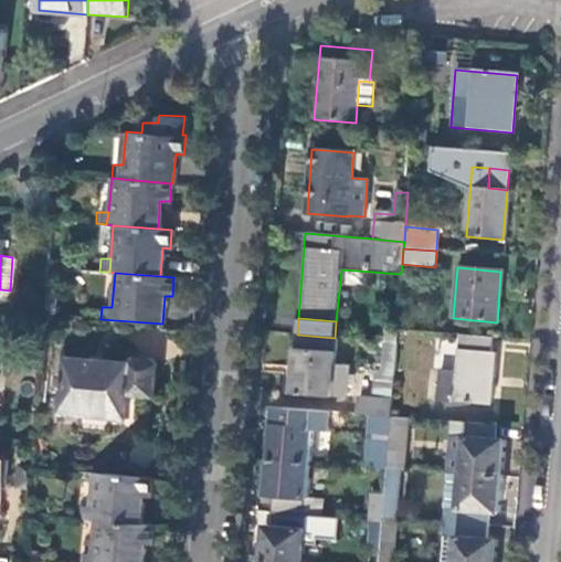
[(397,330),(384,329),(383,342),(384,342),(395,343),(397,330)]
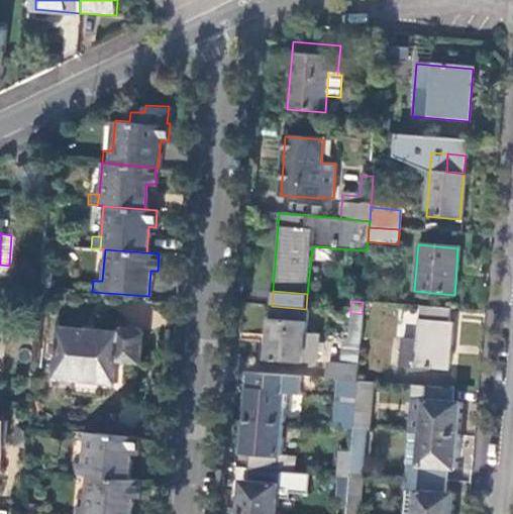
[(268,361),(316,365),(318,335),(304,334),(306,309),(272,306),(270,335),(265,334),(264,343),(269,344),(268,361)]
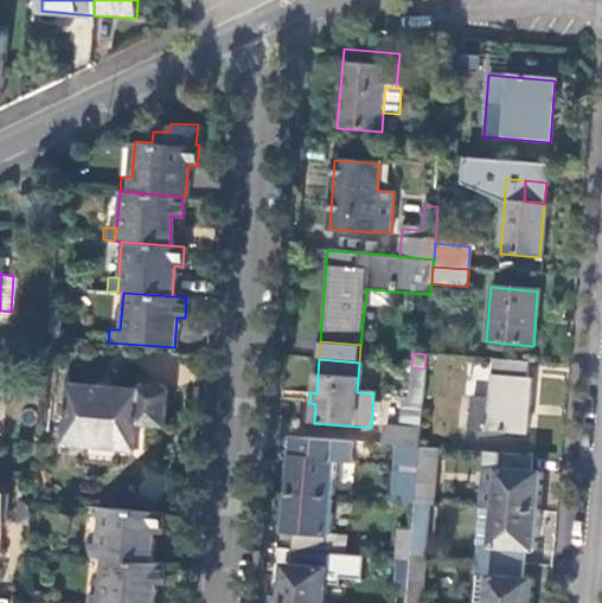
[(527,363),(492,360),(488,399),(471,397),(468,430),(525,435),(530,380),(526,380),(527,363)]
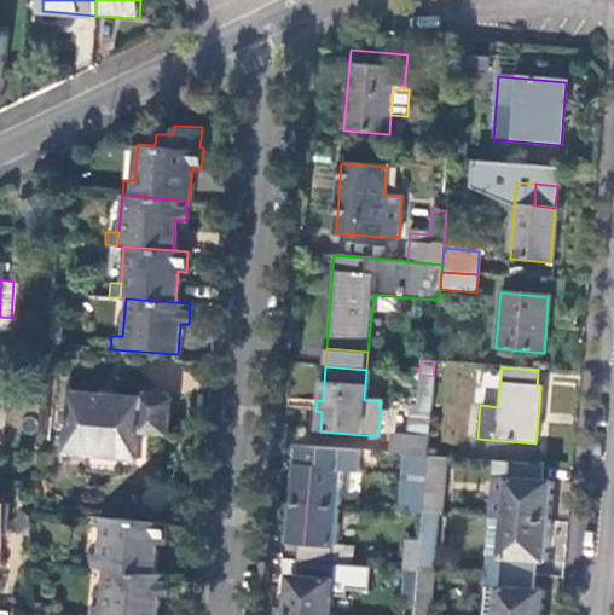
[(426,458),(433,376),(421,375),(418,401),(415,401),(413,410),(409,410),(407,437),(392,436),(391,454),(411,457),(426,458)]
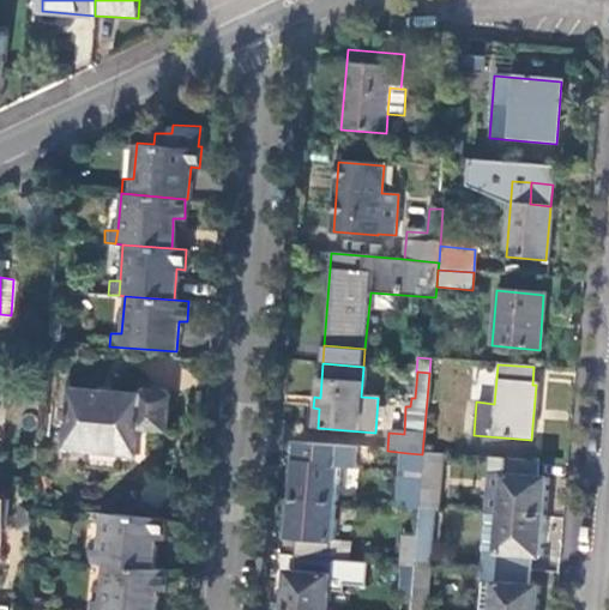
[(139,452),(142,420),(170,422),(174,387),(145,385),(144,393),(71,386),(65,445),(139,452)]
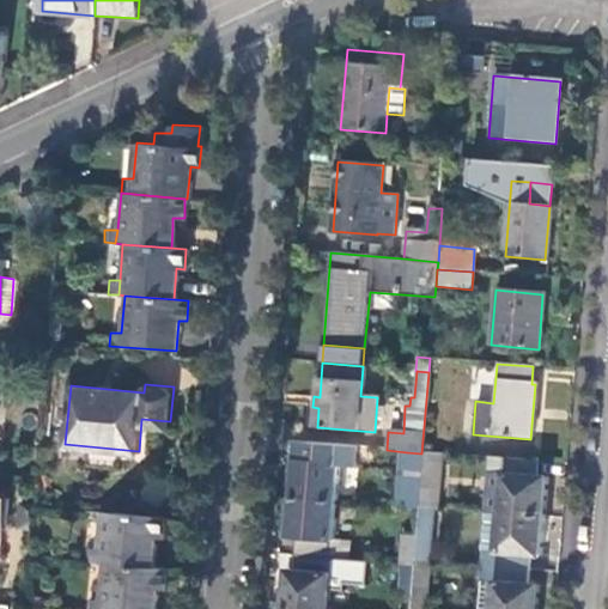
[(357,448),(306,443),(304,462),(296,462),(292,499),(336,503),(340,466),(356,467),(357,448)]
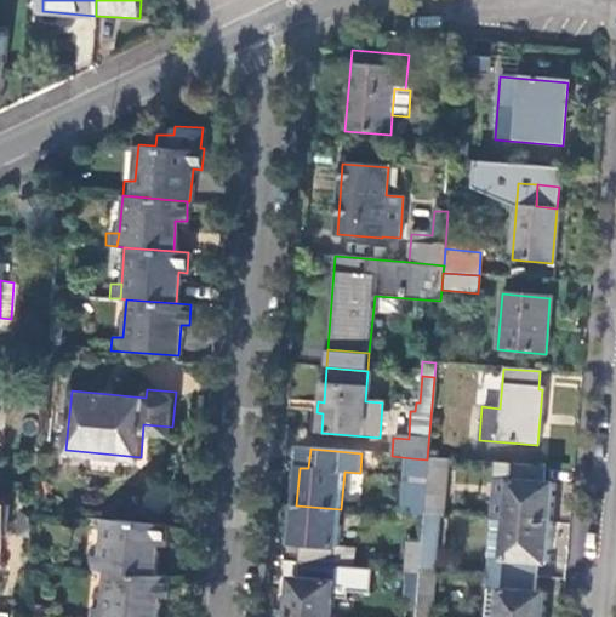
[(422,515),(427,460),(412,458),(408,515),(422,516),(422,515)]
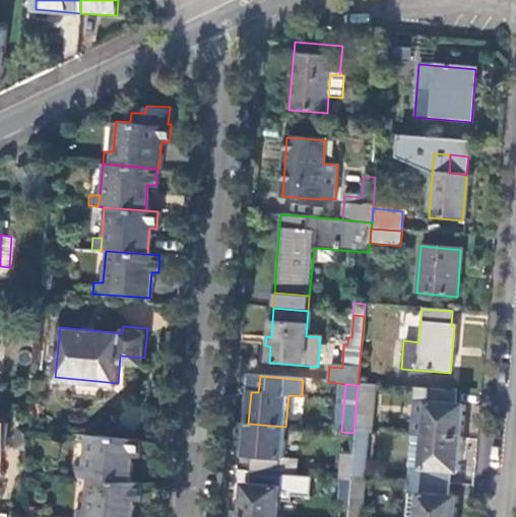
[(370,433),(373,386),(358,385),(353,432),(367,433),(370,433)]
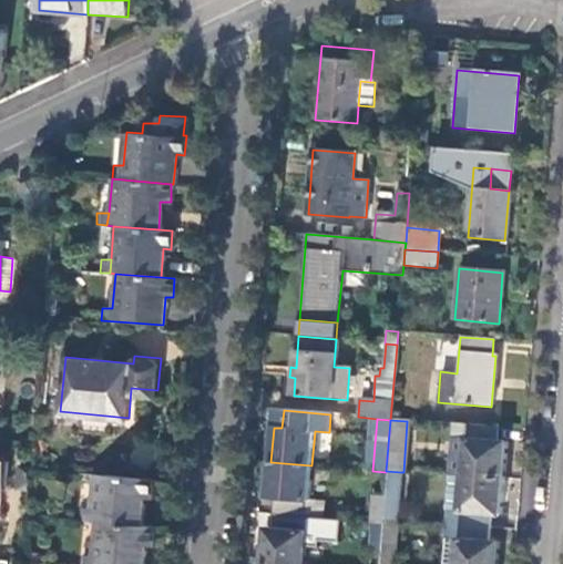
[(497,442),(498,429),(468,427),(463,478),(502,481),(505,443),(497,442)]
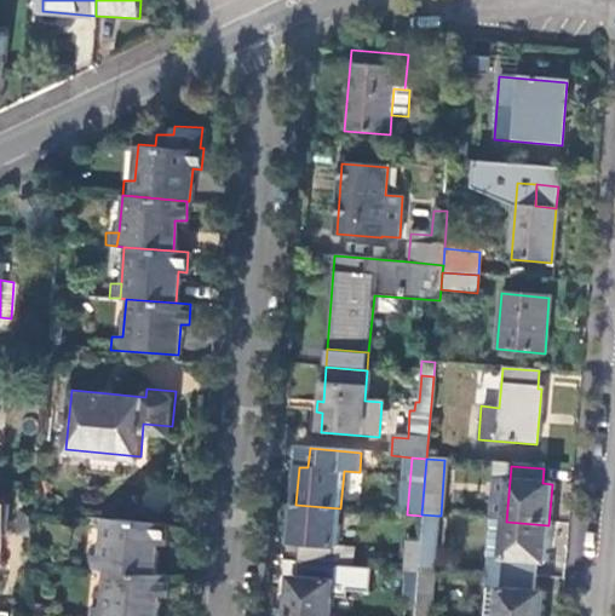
[(340,508),(295,505),(292,542),(300,543),(299,563),(352,568),(354,548),(337,547),(340,508)]
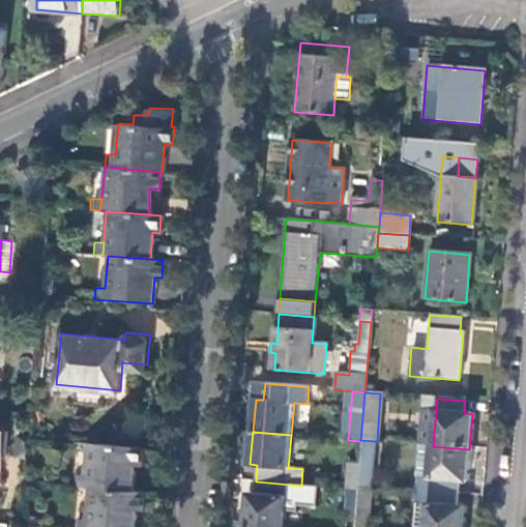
[(374,441),(360,440),(360,441),(358,465),(357,487),(371,488),(374,441)]
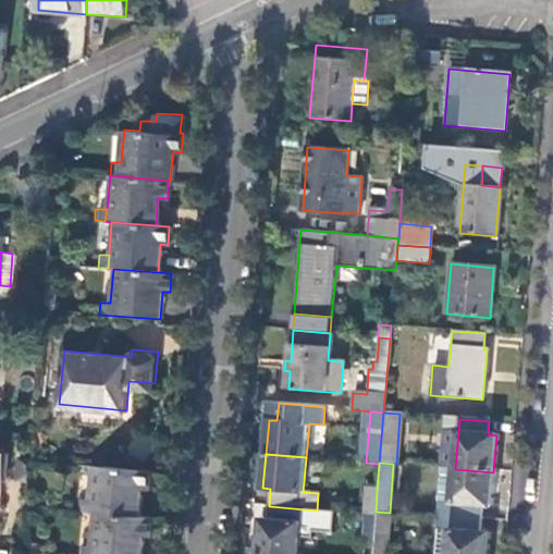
[(148,492),(150,471),(91,466),(88,502),(88,513),(94,514),(138,517),(140,491),(148,492)]
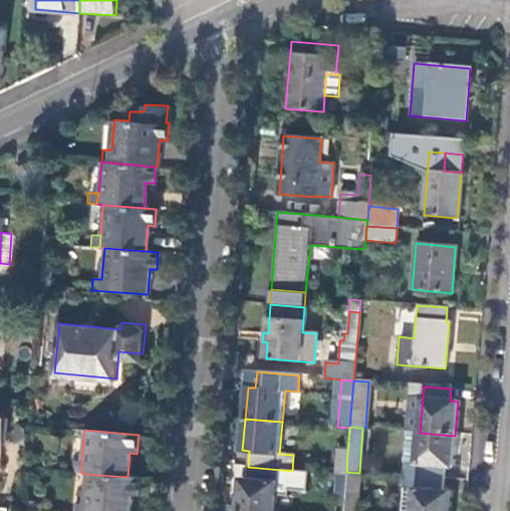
[(420,433),(408,432),(405,464),(417,465),(420,433)]
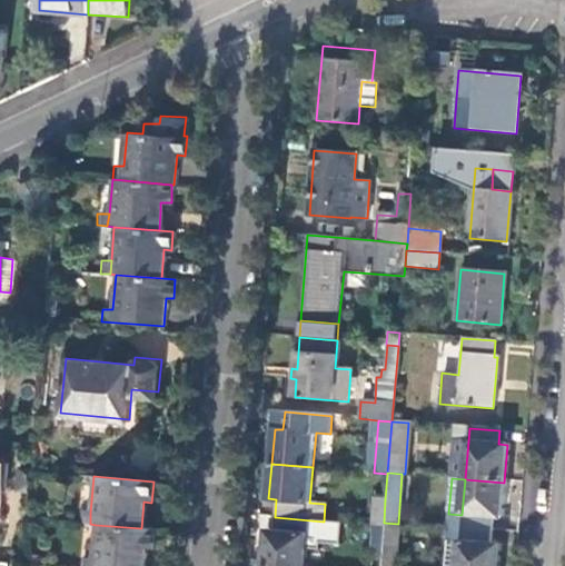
[(504,483),(465,479),(462,515),(448,514),(447,527),(461,528),(492,532),(493,517),(501,518),(504,483)]
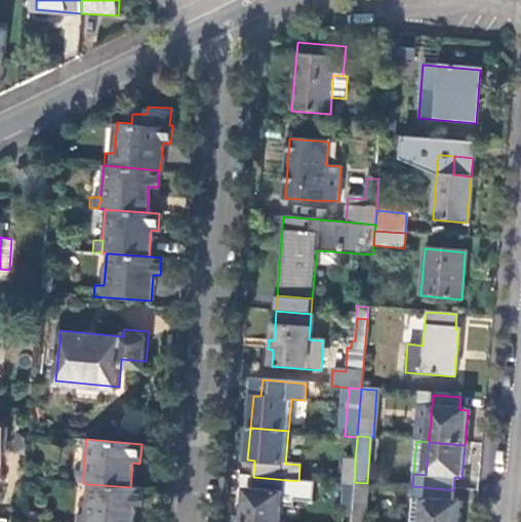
[(354,482),(355,460),(344,459),(342,484),(353,485),(354,482)]
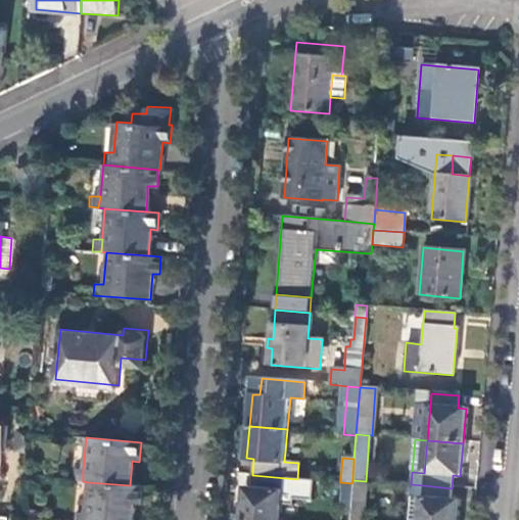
[(83,481),(83,471),(74,470),(73,480),(83,481)]
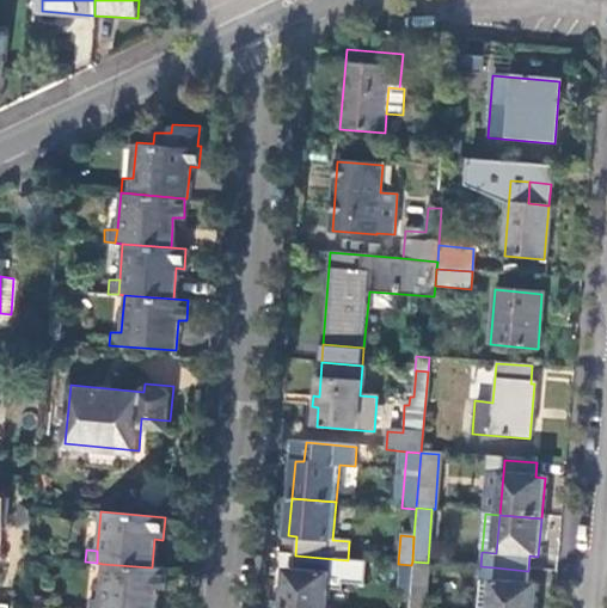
[(348,560),(295,556),(294,570),(286,569),(283,607),(325,607),(329,575),(347,576),(348,560)]
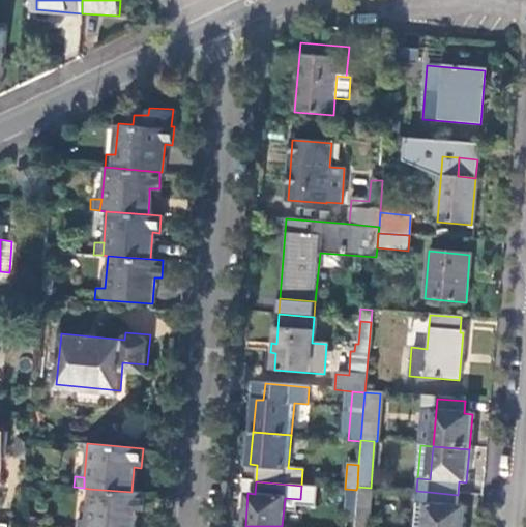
[(366,526),(371,488),(357,487),(356,490),(352,526),(366,526)]
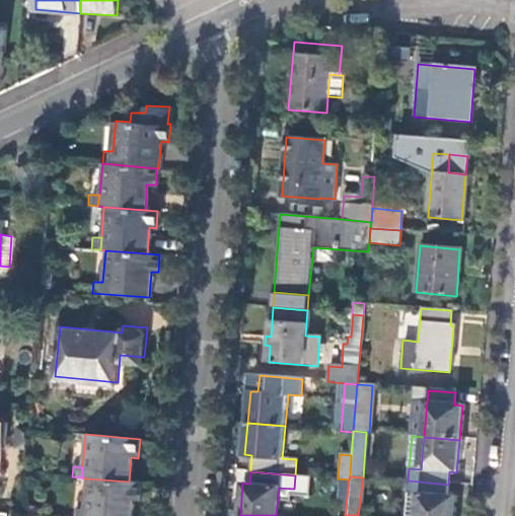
[(141,483),(129,482),(87,478),(84,512),(83,515),(131,515),(132,503),(139,503),(141,483)]
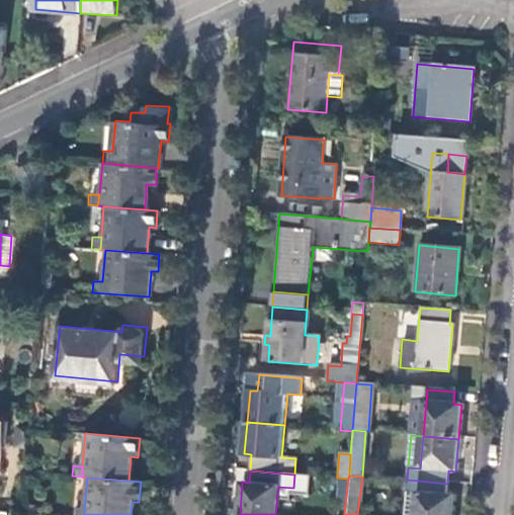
[(446,496),(447,484),(419,481),(415,514),(451,514),(453,496),(446,496)]
